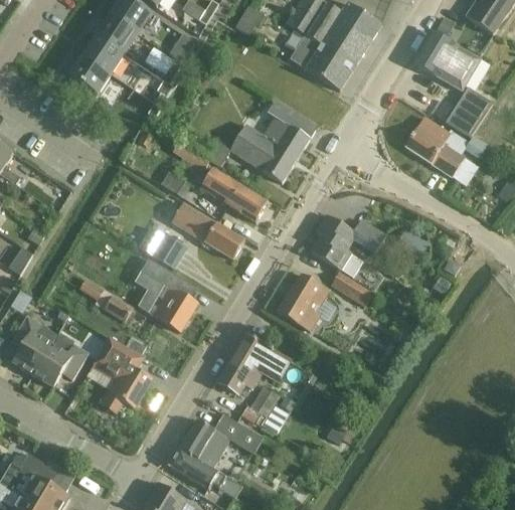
[(120,0),(111,15),(138,33),(152,12),(134,0),(120,0)]
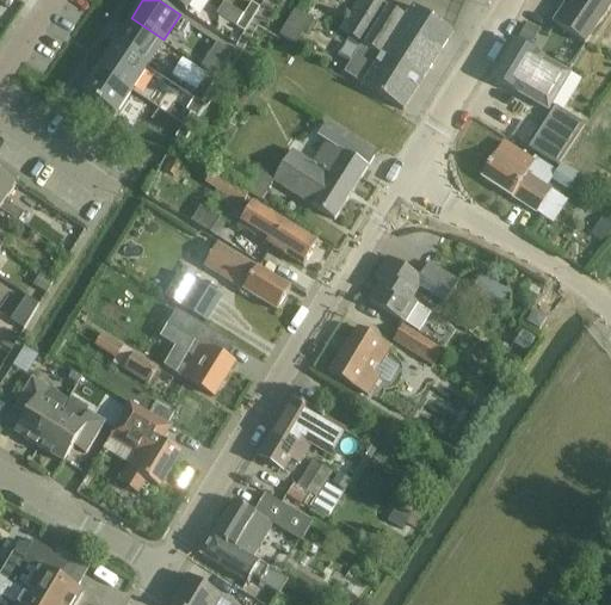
[(260,4),(254,0),(250,0),(244,10),(252,16),(260,4)]
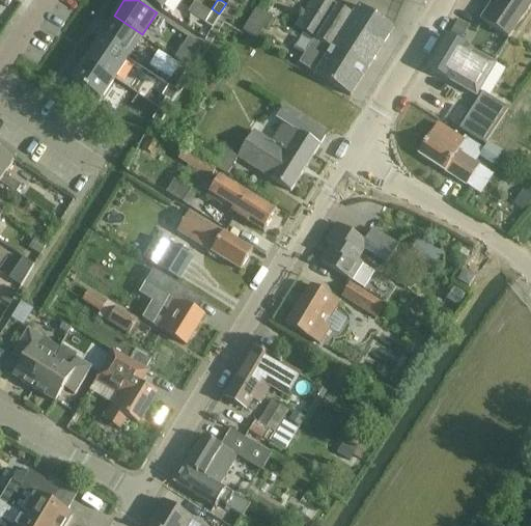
[(259,0),(256,5),(243,26),(249,30),(262,9),(263,10),(268,4),(270,0),(259,0)]
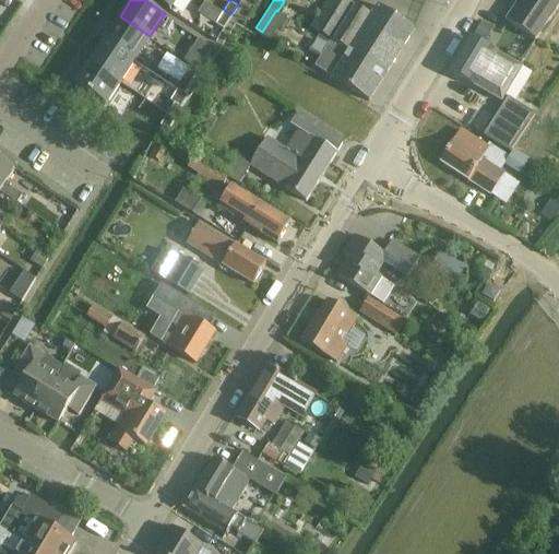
[(368,96),(413,24),(377,1),(370,12),(351,0),(328,0),(312,25),(331,36),(314,62),(368,96)]
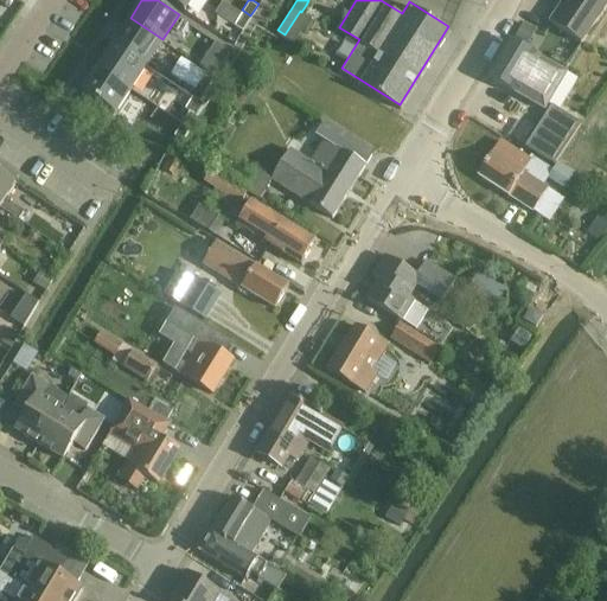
[(561,0),(548,17),(582,40),(606,1),(606,0),(561,0)]
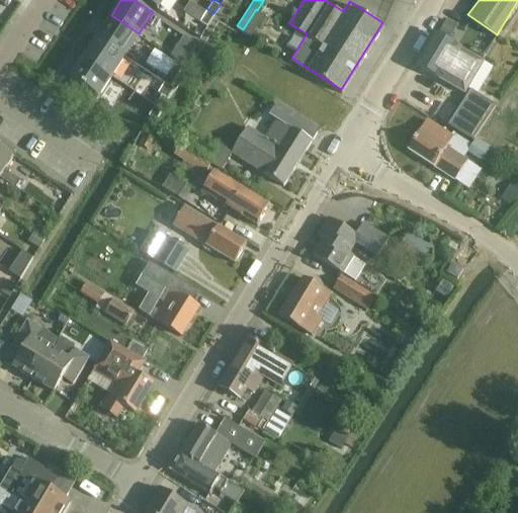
[(213,13),(206,8),(200,19),(207,23),(213,13)]
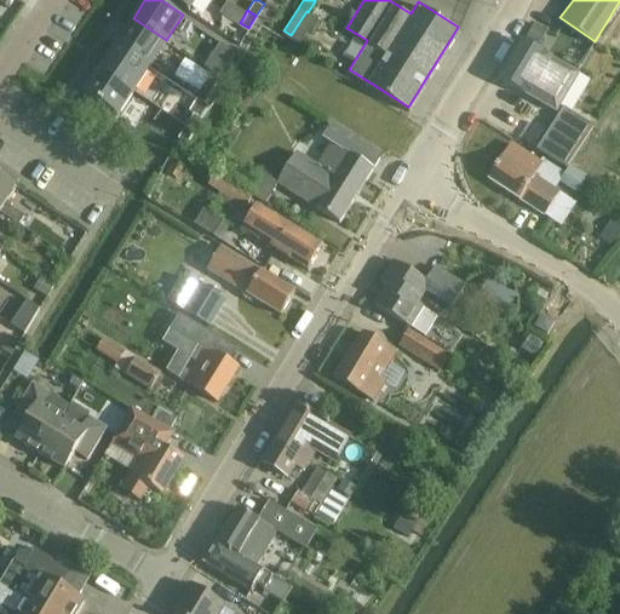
[(133,18),(116,41),(150,64),(166,40),(133,18)]
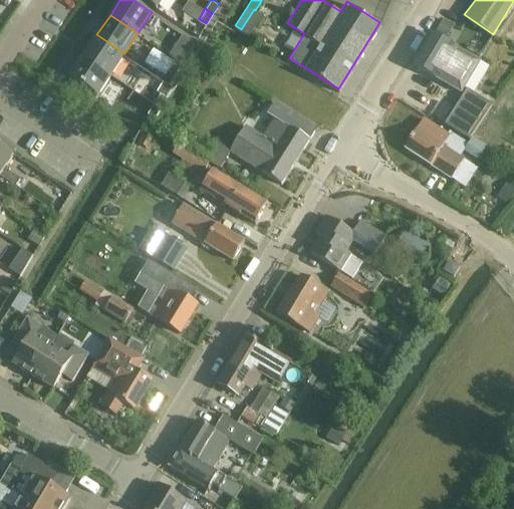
[(442,18),(434,31),(445,37),(453,24),(442,18)]
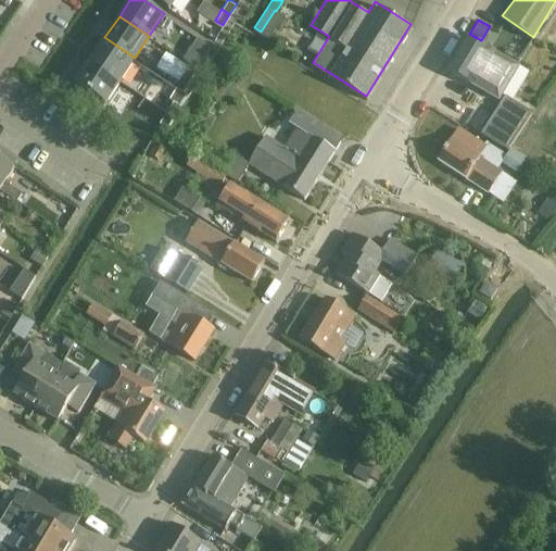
[(467,33),(447,67),(449,67),(466,77),(470,79),(493,94),(501,98),(520,63),(513,59),(485,44),(481,40),(469,34),(467,33)]
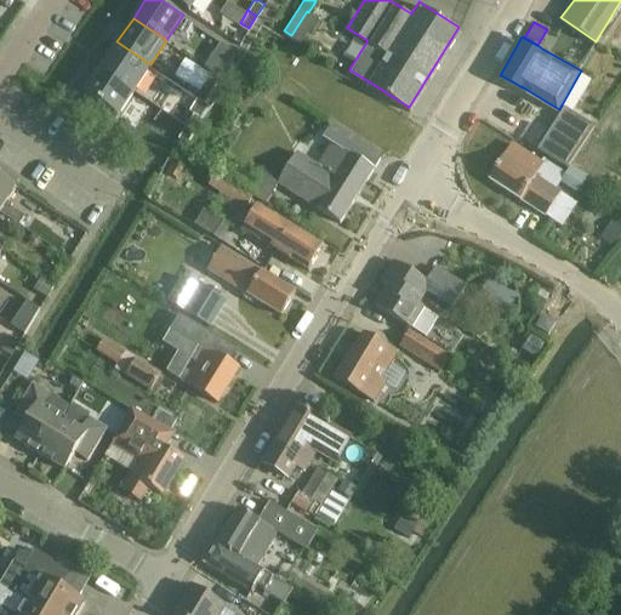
[(577,51),(584,56),(594,41),(587,36),(577,51)]
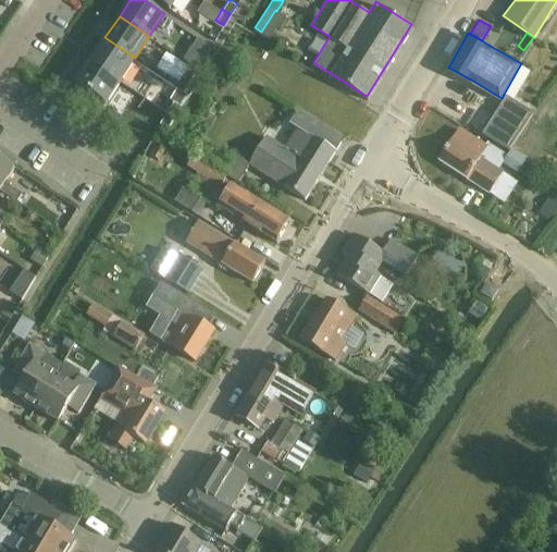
[(197,36),(190,47),(203,56),(210,45),(197,36)]
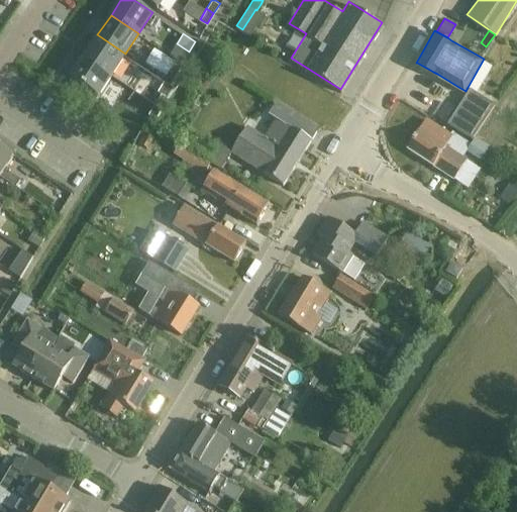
[(97,34),(84,55),(111,74),(125,54),(97,34)]
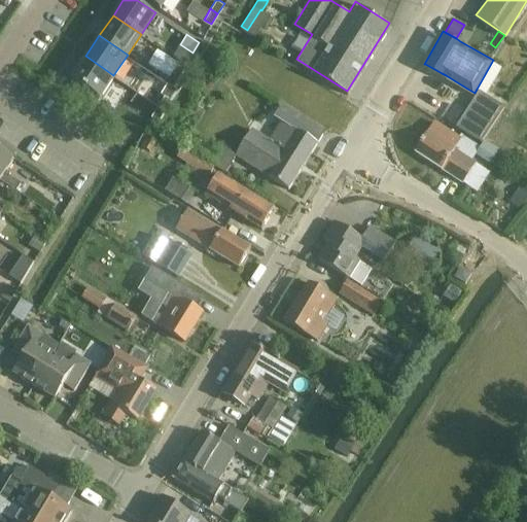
[(113,75),(85,56),(71,77),(100,96),(113,75)]
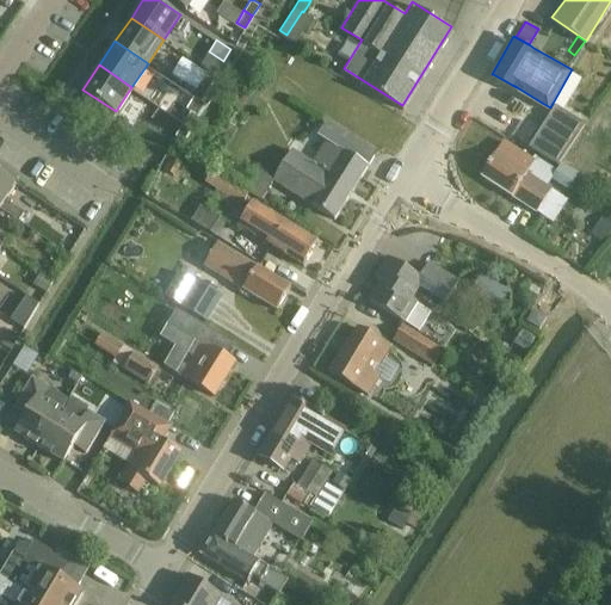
[(216,74),(207,68),(199,80),(208,86),(216,74)]
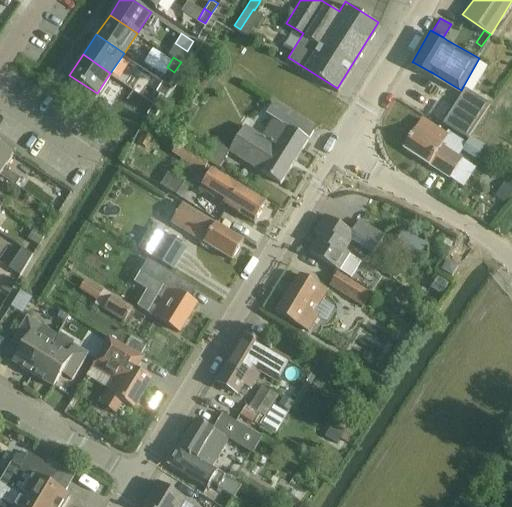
[(467,136),(489,102),(466,86),(444,120),(467,136)]
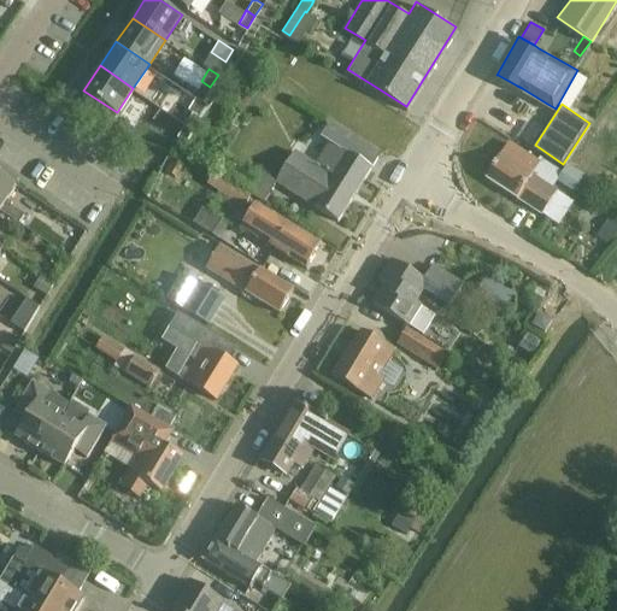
[(201,116),(193,110),(184,123),(193,128),(201,116)]
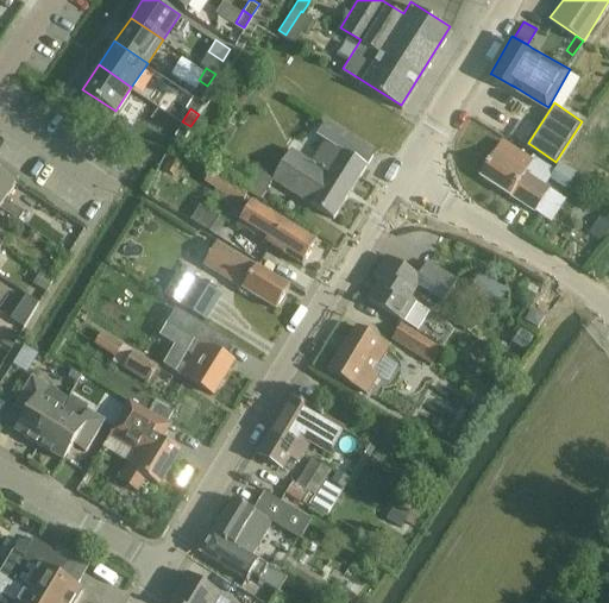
[(375,149),(353,137),(325,118),(315,133),(322,138),(311,159),(290,146),(272,175),(256,164),(249,176),(224,161),(218,171),(259,195),(271,177),(333,215),(375,149)]
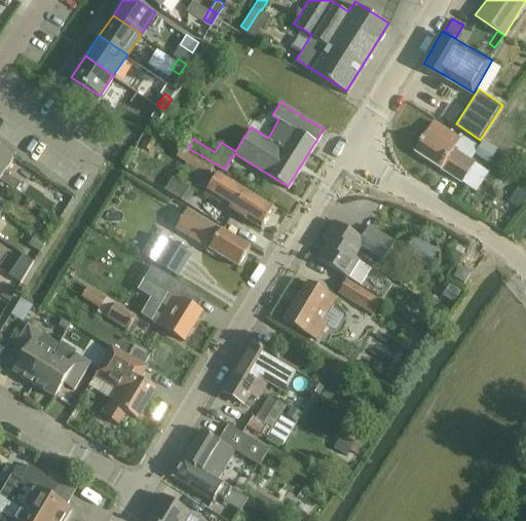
[(164,109),(157,105),(151,115),(158,119),(164,109)]
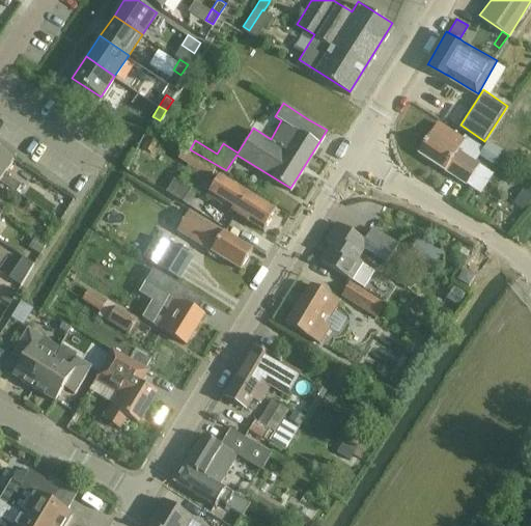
[(466,182),(477,164),(479,161),(458,147),(465,137),(438,119),(418,149),(466,182)]
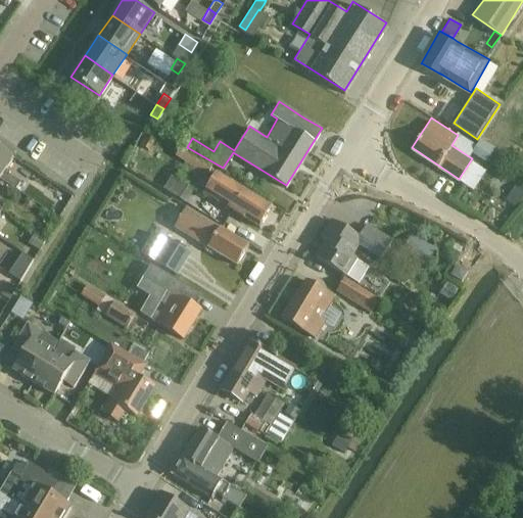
[(300,170),(310,175),(335,126),(325,122),(300,170)]
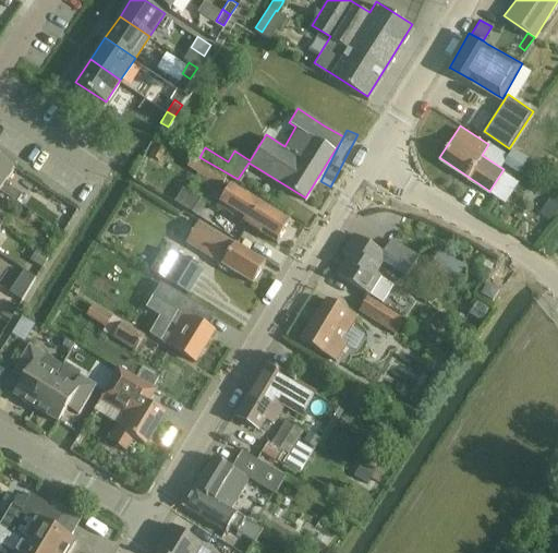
[(156,141),(149,152),(158,157),(165,146),(156,141)]
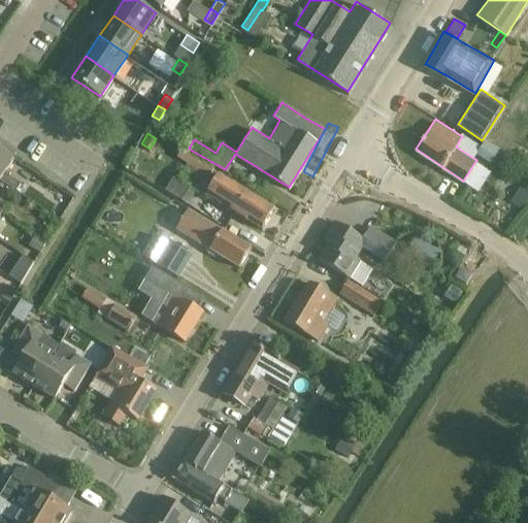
[(490,160),(497,150),(483,140),(476,151),(490,160)]
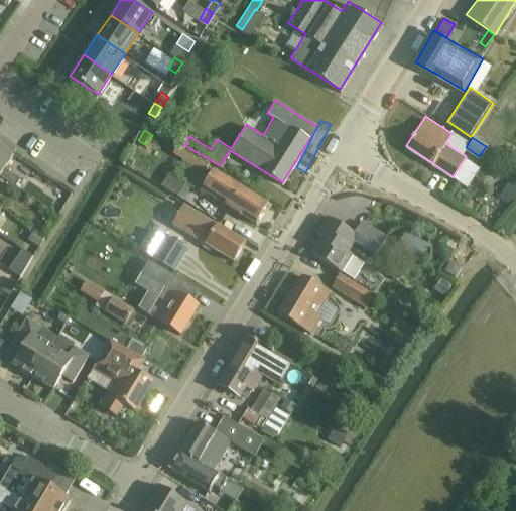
[(0,172),(16,183),(21,176),(9,168),(10,166),(6,163),(13,152),(0,143),(0,172)]
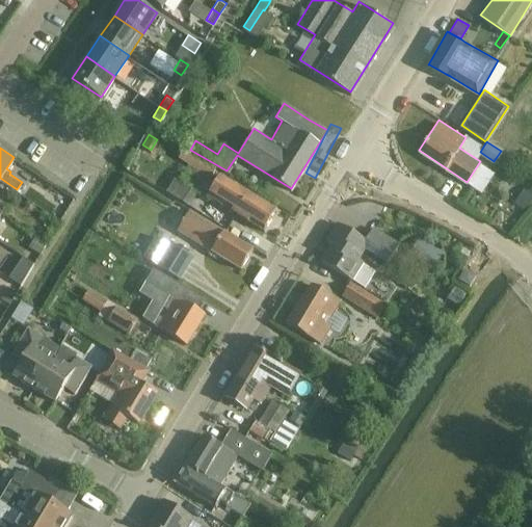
[(197,166),(185,183),(175,177),(167,189),(189,203),(196,190),(208,173),(197,166)]
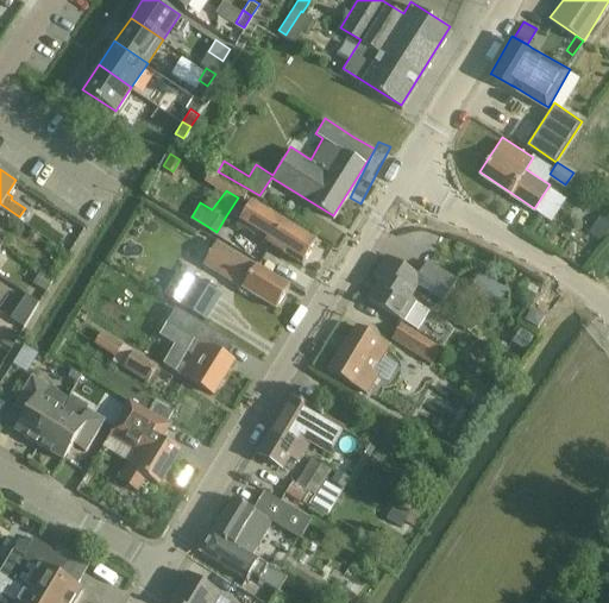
[(316,239),(296,226),(252,200),(239,223),(302,262),(316,239)]
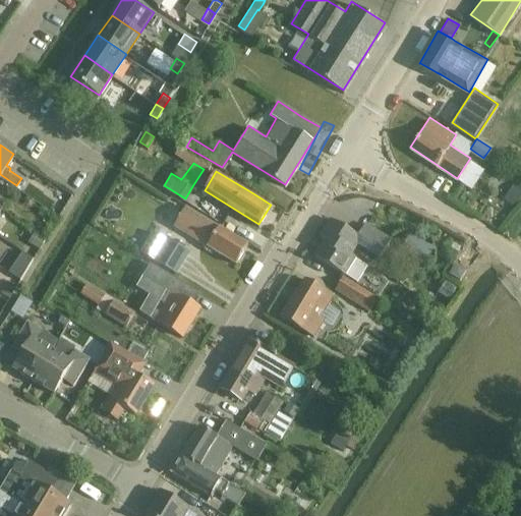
[(520,181),(516,178),(504,195),(514,203),(520,193),(520,181)]
